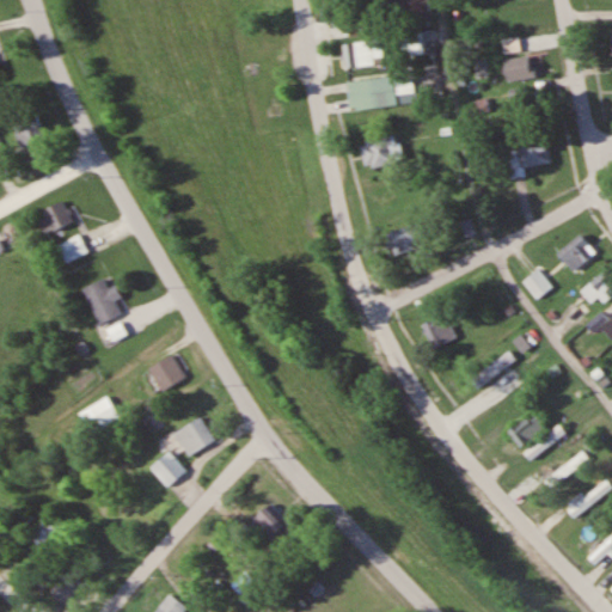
[(396,0),(396,14),(428,14),(428,0),(396,0)]
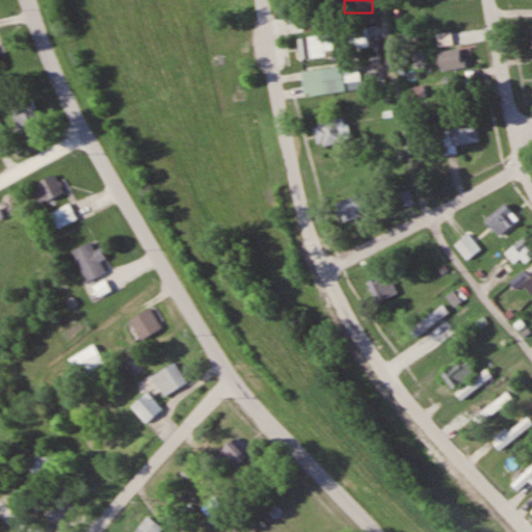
[(330,36),(299,36),(299,58),(330,58),(330,36)]
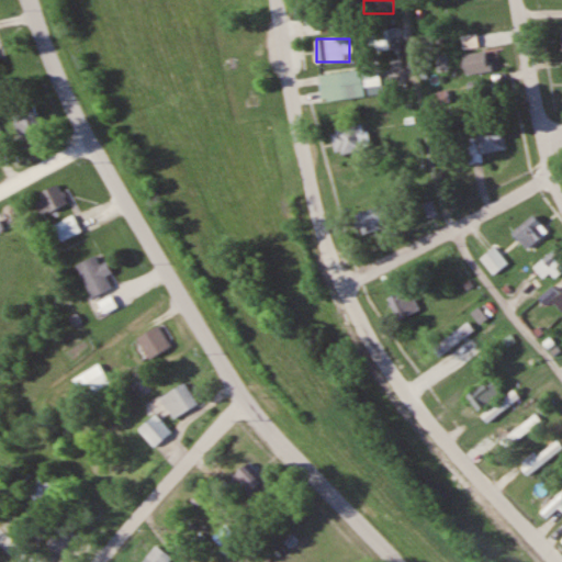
[(465,74),(493,70),(491,51),(463,54),(465,74)]
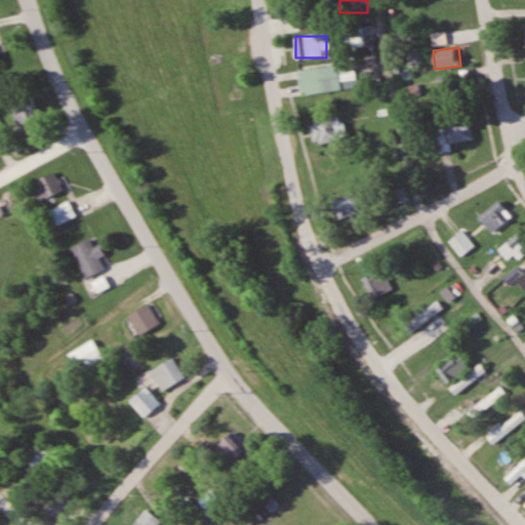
[(301,95),(342,90),(342,84),(356,83),(354,64),(339,66),(339,65),(298,70),(301,95)]
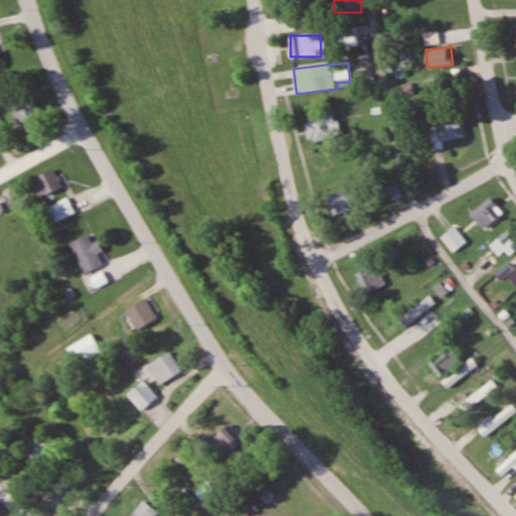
[(23,128),(40,117),(26,95),(9,106),(23,128)]
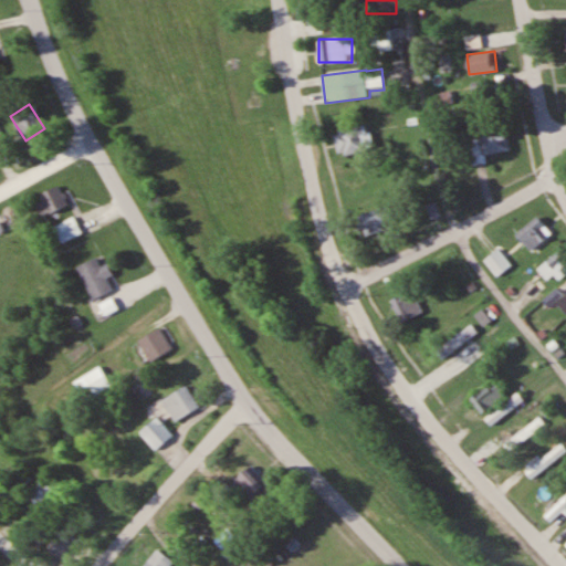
[(338,156),(374,149),(368,124),(334,132),(338,156)]
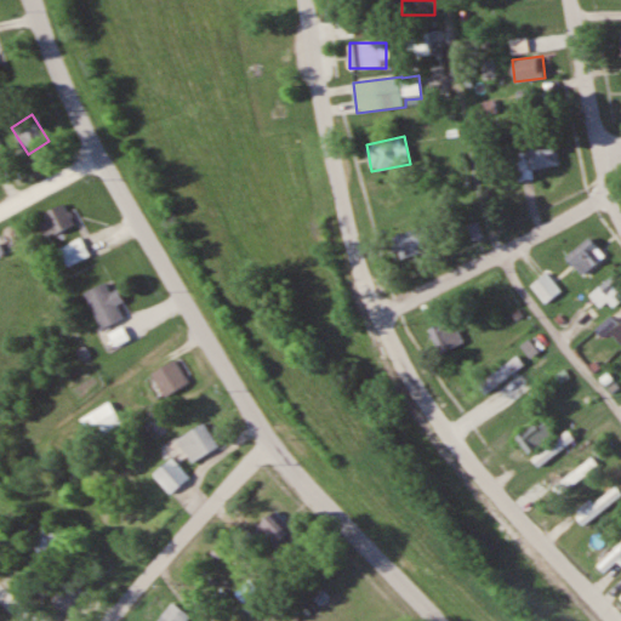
[(528,143),(529,153),(516,155),(520,181),(534,177),(533,170),(559,165),(554,138),(528,143)]
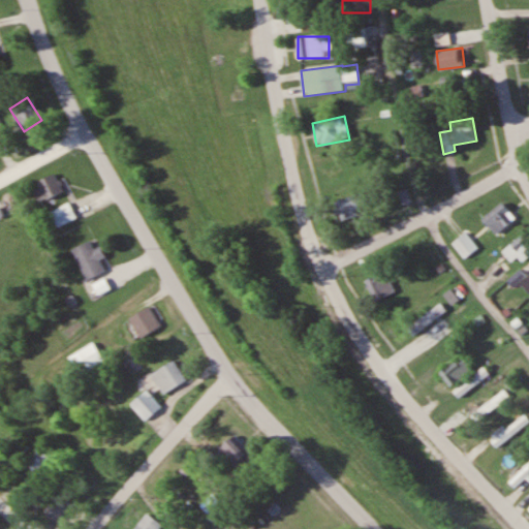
[(64,191),(55,174),(32,185),(41,203),(64,191)]
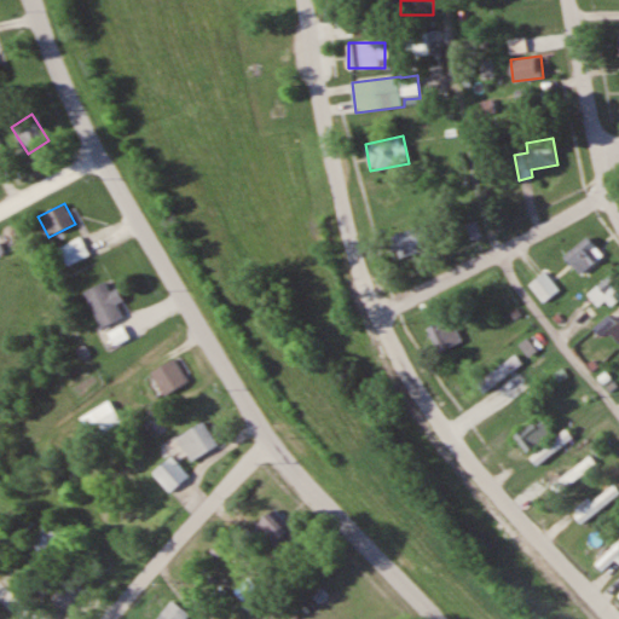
[(389,238),(398,260),(433,247),(424,224),(389,238)]
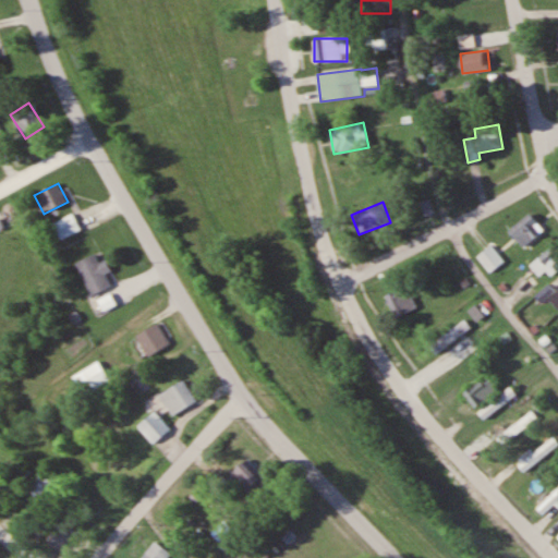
[(52,223),(61,240),(81,230),(73,214),(52,223)]
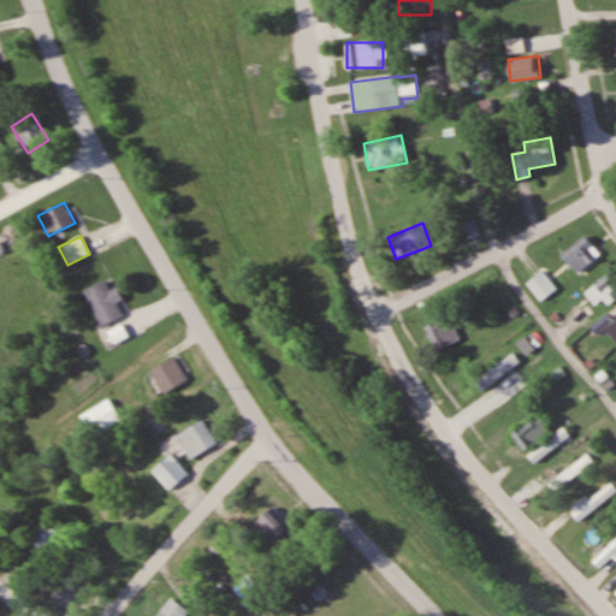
[(578,274),(600,255),(584,236),(561,255),(578,274)]
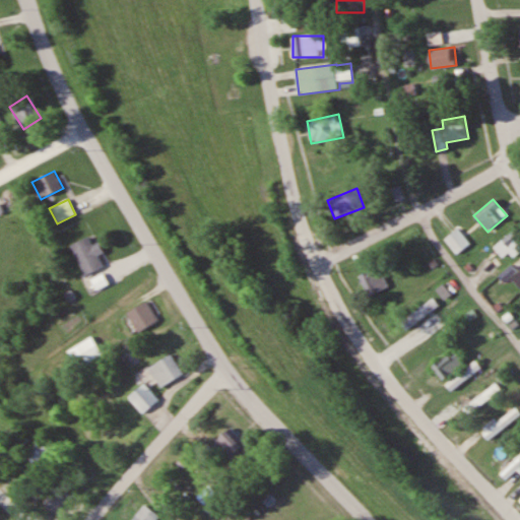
[(515,258),(519,252),(519,232),(513,226),(496,250),(504,257),(508,252),(515,258)]
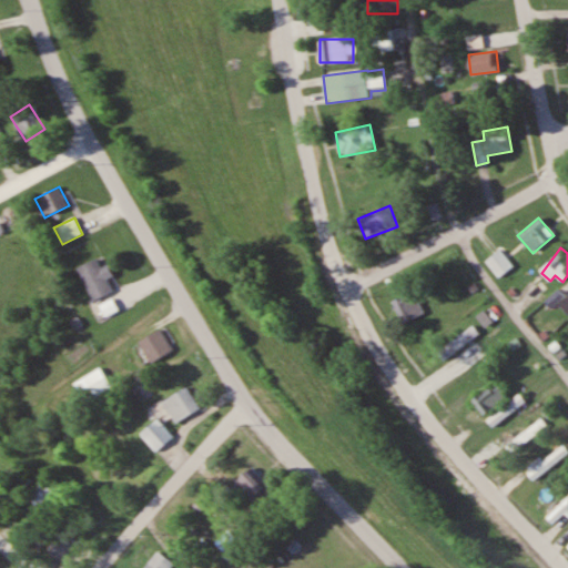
[(513,266),(500,251),(486,262),(498,277),(513,266)]
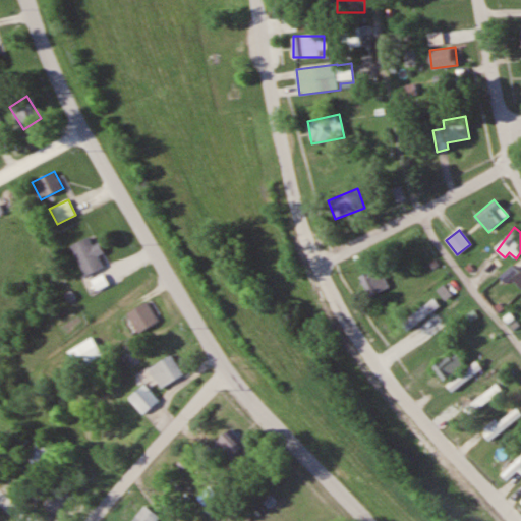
[(98,254),(103,252),(98,242),(94,244),(89,235),(71,244),(88,275),(104,266),(98,254)]
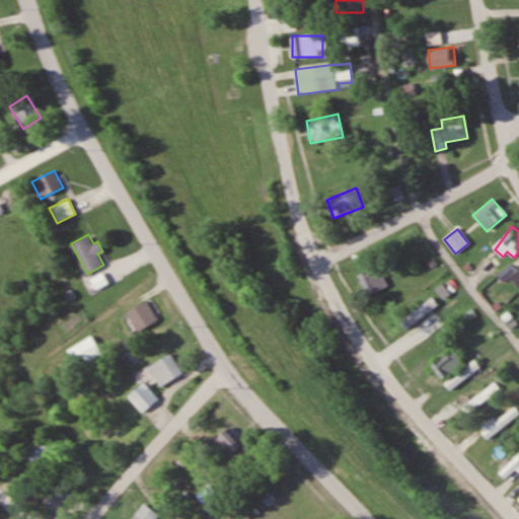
[(388,286),(376,266),(357,276),(369,297),(388,286)]
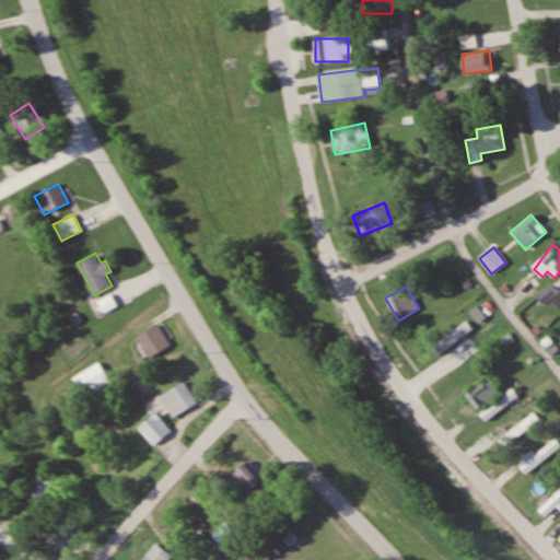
[(559,310),(559,287),(549,298),(559,310)]
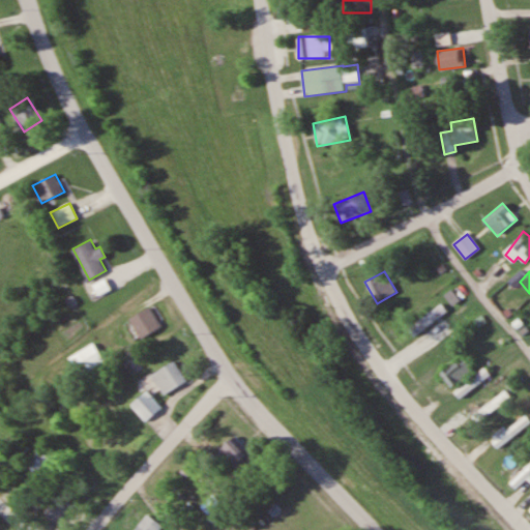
[(448,311),(444,304),(413,325),(416,331),(448,311)]
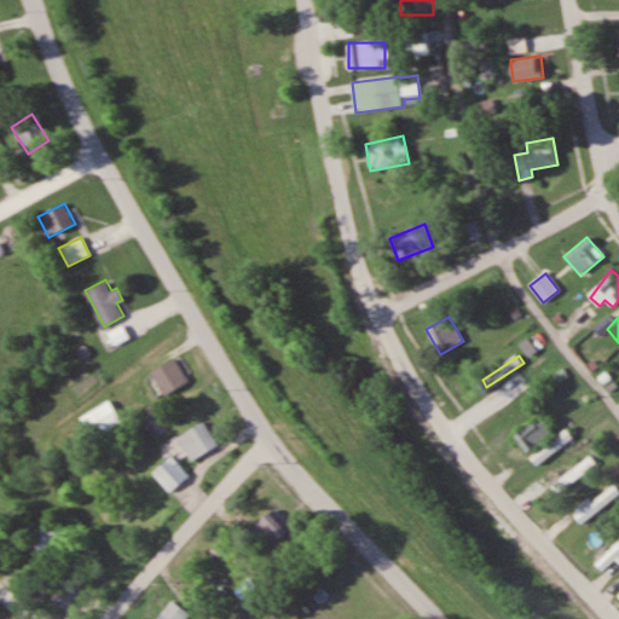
[(150,371),(161,395),(189,383),(177,358),(150,371)]
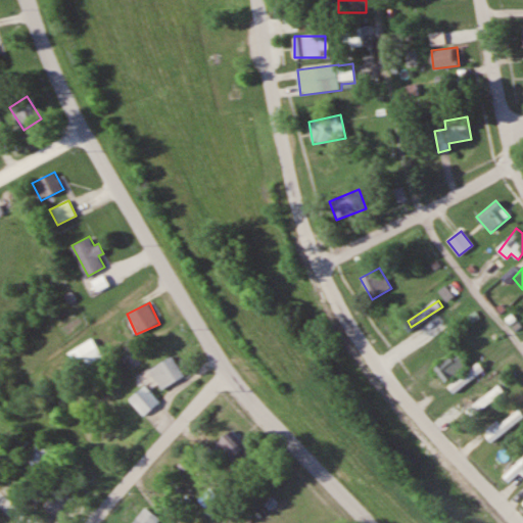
[(429,350),(432,355),(463,335),(460,329),(429,350)]
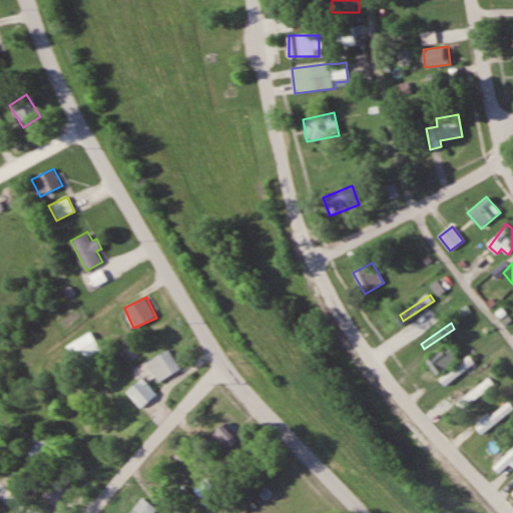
[(67,346),(79,363),(101,348),(89,331),(67,346)]
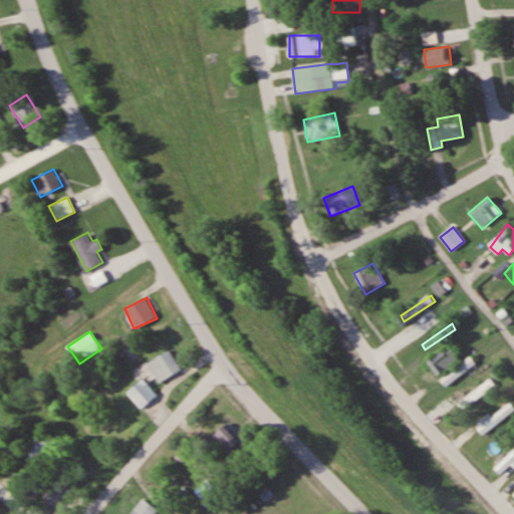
[(460,359),(451,345),(427,361),(436,375),(460,359)]
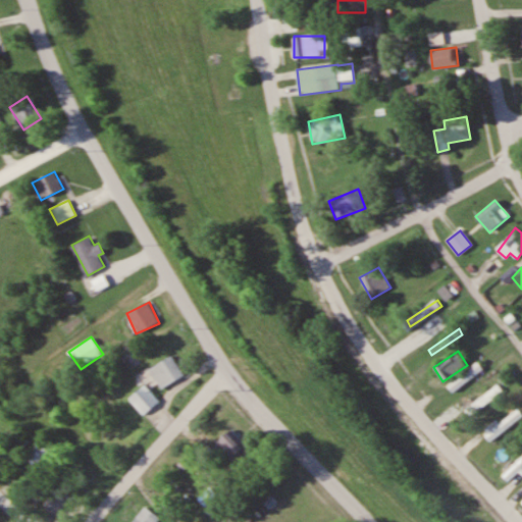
[(163,388),(185,372),(170,354),(149,369),(163,388)]
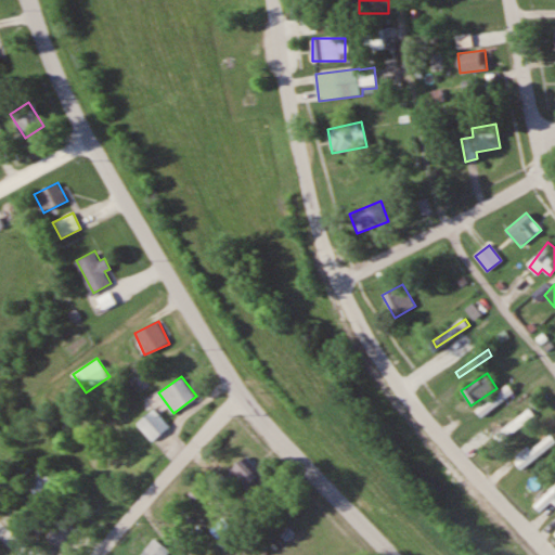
[(476,410),(481,417),(513,391),(507,385),(476,410)]
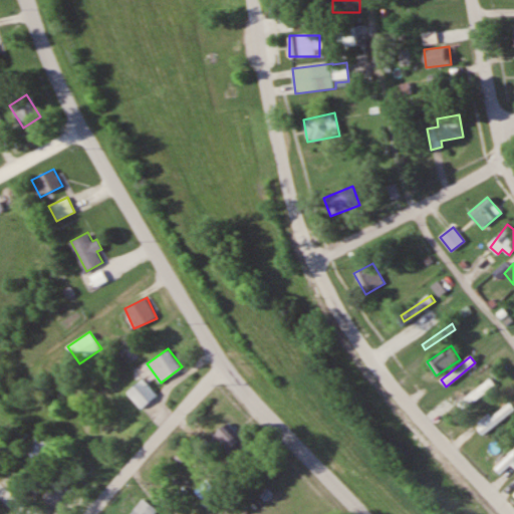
[(157,394),(142,376),(126,391),(142,408),(157,394)]
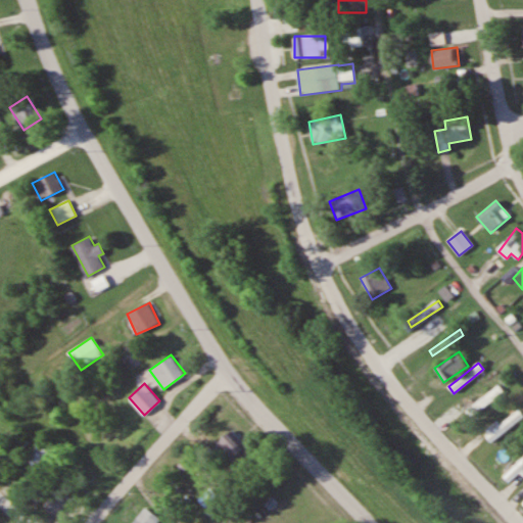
[(475,421),(504,391),(495,383),(467,413),(475,421)]
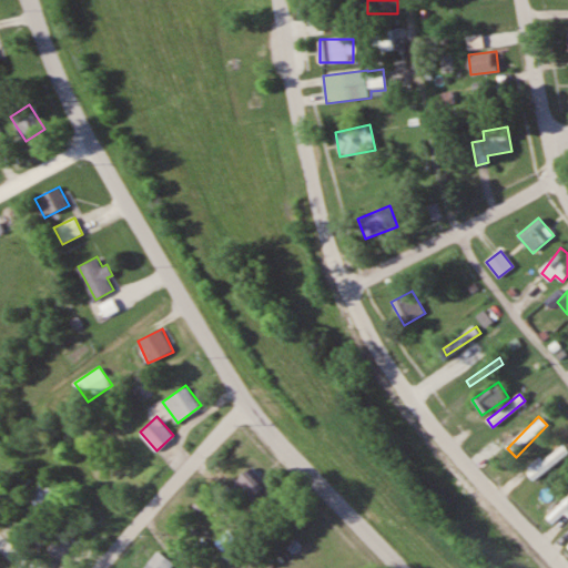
[(525,469),(533,479),(567,454),(567,450),(563,443),(525,469)]
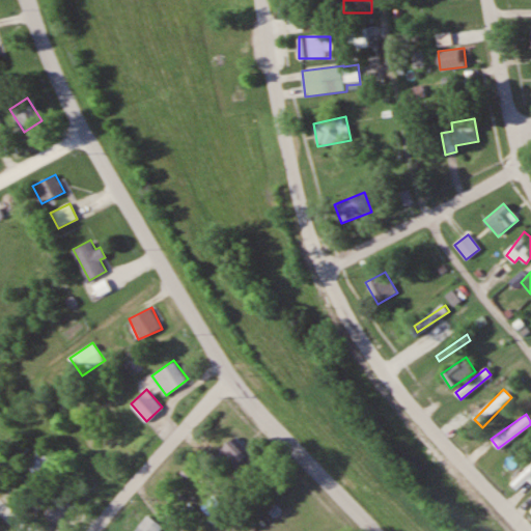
[(222,449),(245,470),(257,456),(235,435),(222,449)]
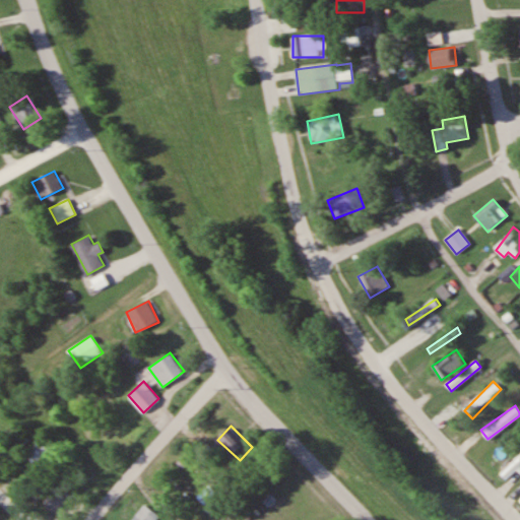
[(25,454),(39,467),(57,449),(44,436),(25,454)]
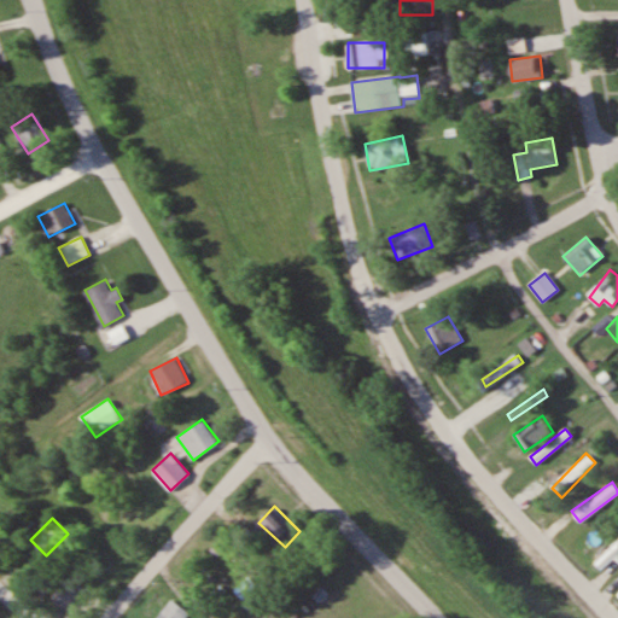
[(617,540),(594,560),(601,569),(616,558),(617,559),(617,540)]
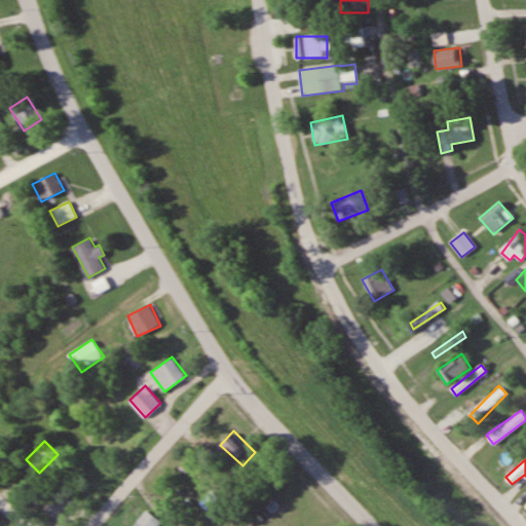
[(43,506),(57,520),(69,506),(55,494),(43,506)]
